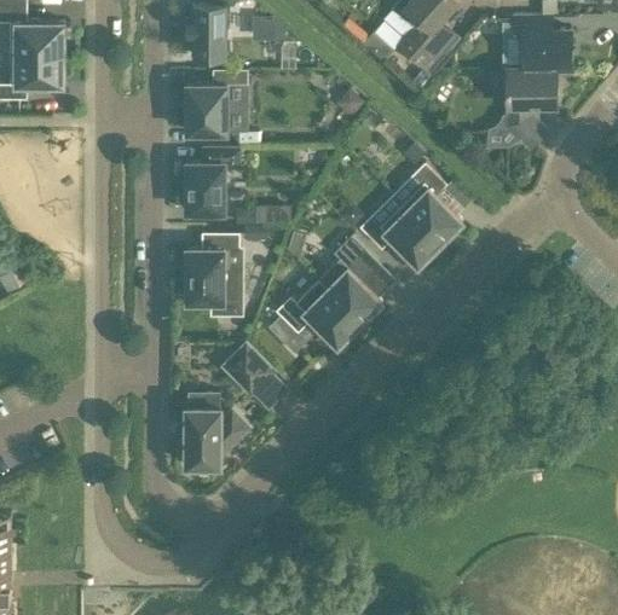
[(206,0),(206,5),(192,5),(192,21),(186,21),(186,36),(192,36),(192,56),(226,56),(226,6),(234,6),(234,5),(238,0),(206,0)]
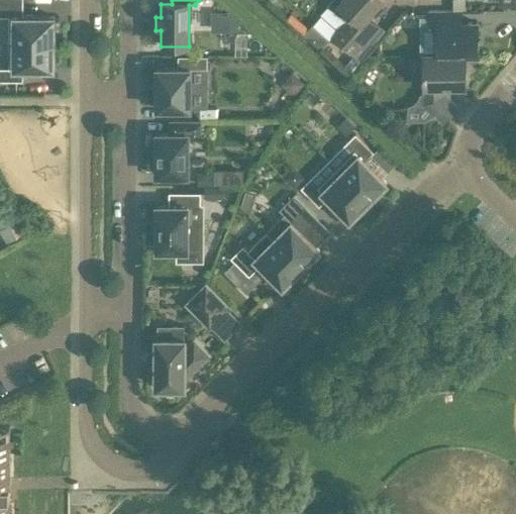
[(346,24),(340,30),(333,39),(354,58),(363,49),(379,31),(367,20),(383,2),(380,0),(331,0),(326,7),(346,24)]
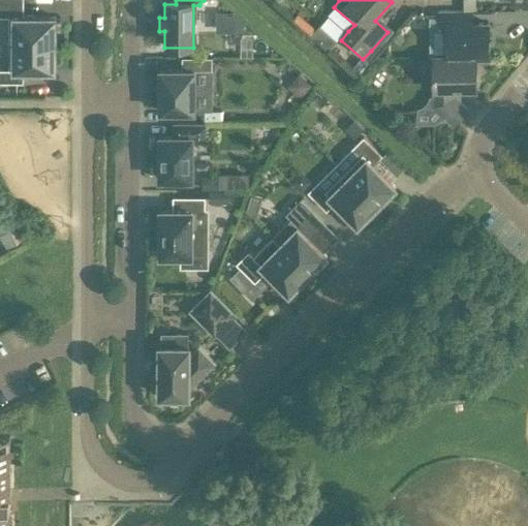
[(23,4),(0,3),(0,19),(7,19),(7,45),(54,45),(54,19),(23,19),(23,4)]
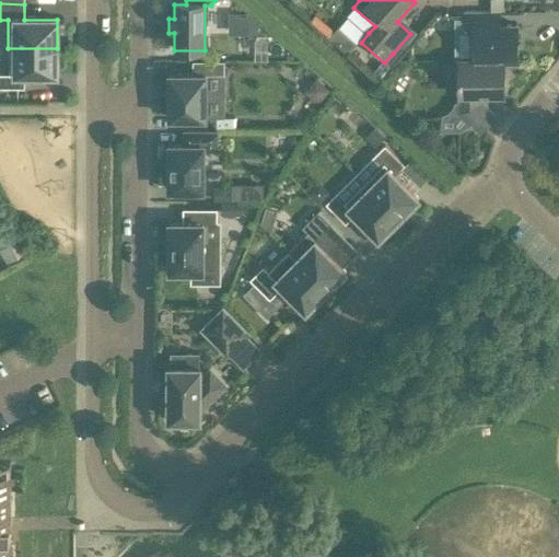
[(255,20),(246,12),(246,15),(246,35),(255,35),(255,20)]
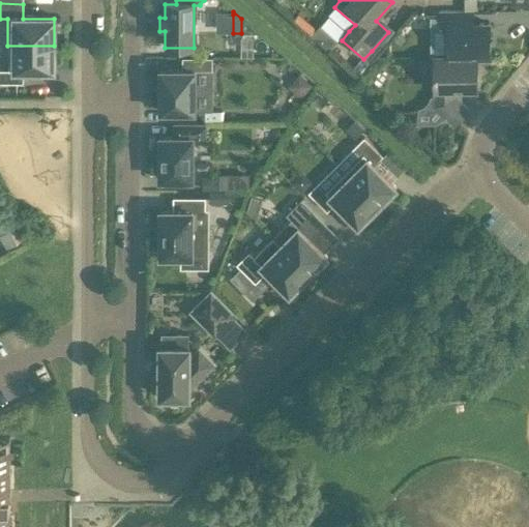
[(475,61),(488,60),(488,27),(472,27),(471,13),(438,15),(439,28),(447,28),(448,59),(433,60),(448,60),(475,60),(475,61)]
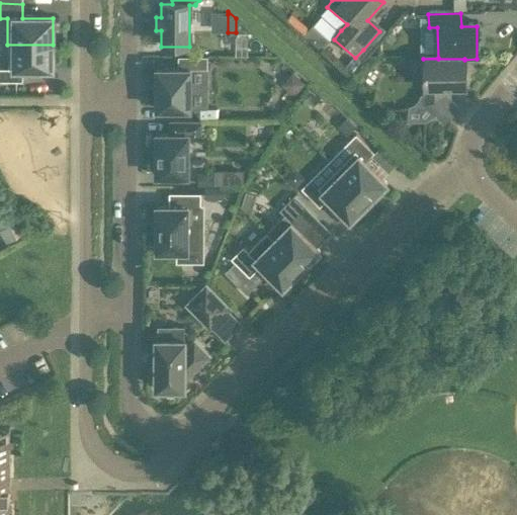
[(309,29),(304,34),(321,50),(330,39),(313,25),(309,29)]
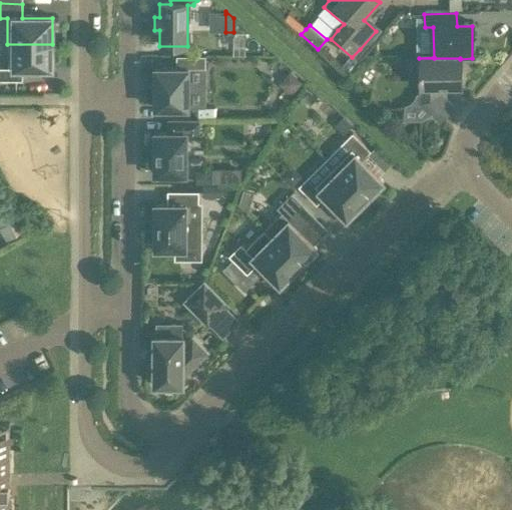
[(52,44),(7,44),(7,70),(0,69),(0,82),(21,82),(21,70),(52,70),(52,44)]
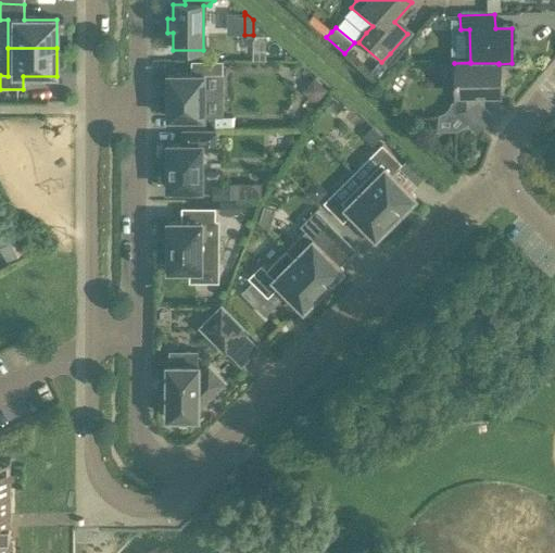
[(167,76),(167,120),(203,120),(203,77),(222,77),(222,63),(190,63),(190,76),(167,76)]
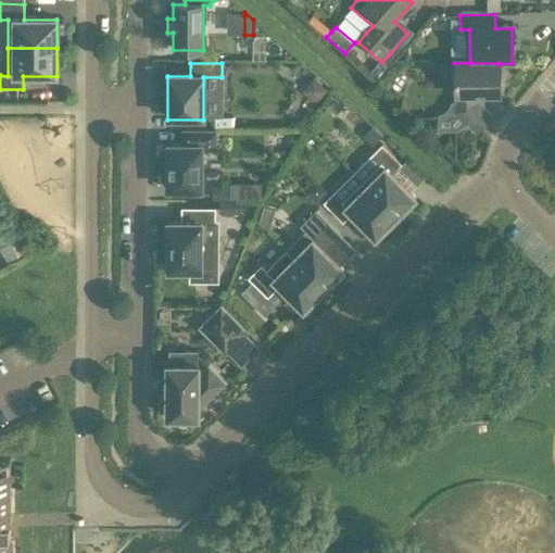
[(470,63),(454,63),(455,115),(476,135),(490,121),(476,105),(476,99),(500,98),(499,64),(499,63),(470,63)]
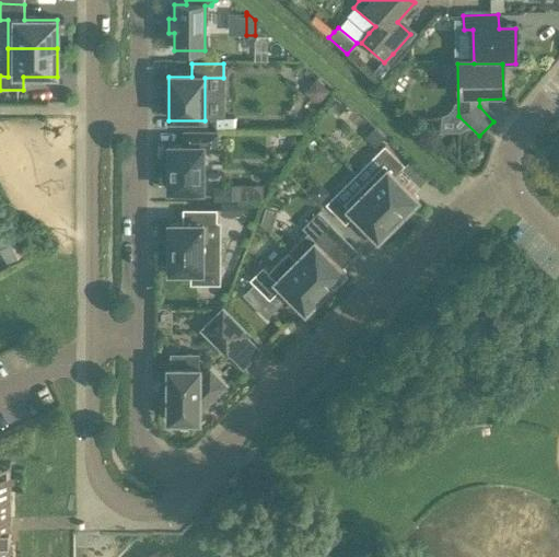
[(307,88),(307,96),(317,104),(329,91),(315,78),(307,88)]
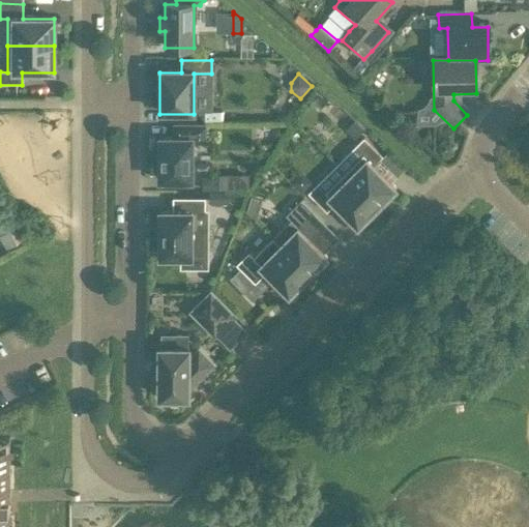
[(354,122),(345,133),(354,142),(363,132),(354,122)]
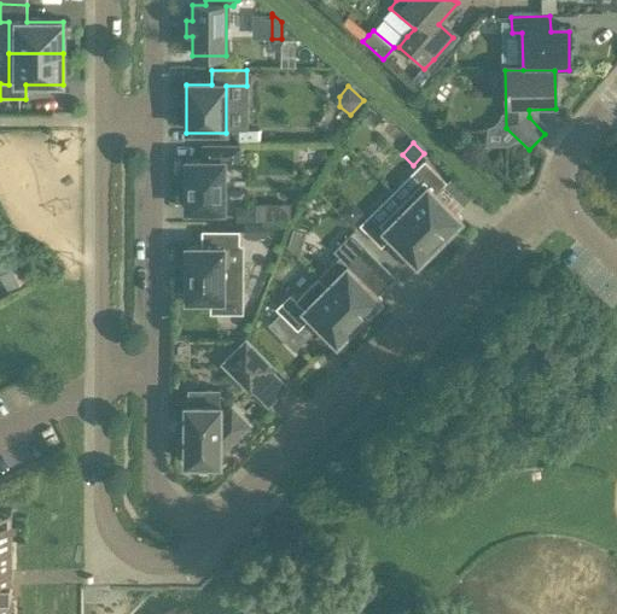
[(239,147),(202,147),(202,163),(186,163),(186,212),(223,212),(223,168),(239,168),(239,147)]
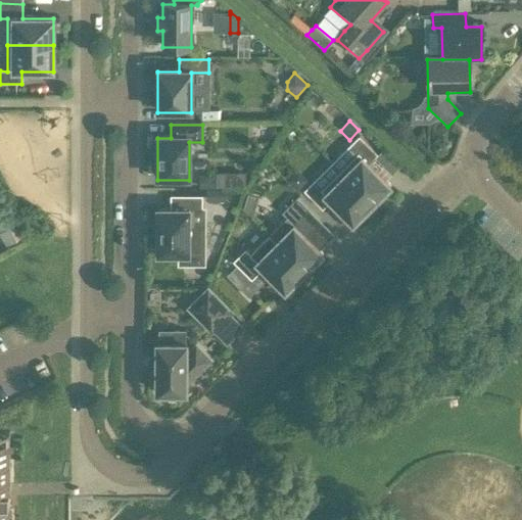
[(358,155),(339,174),(375,209),(385,199),(382,196),(391,188),(369,166),(377,156),(359,138),(349,147),(358,155)]
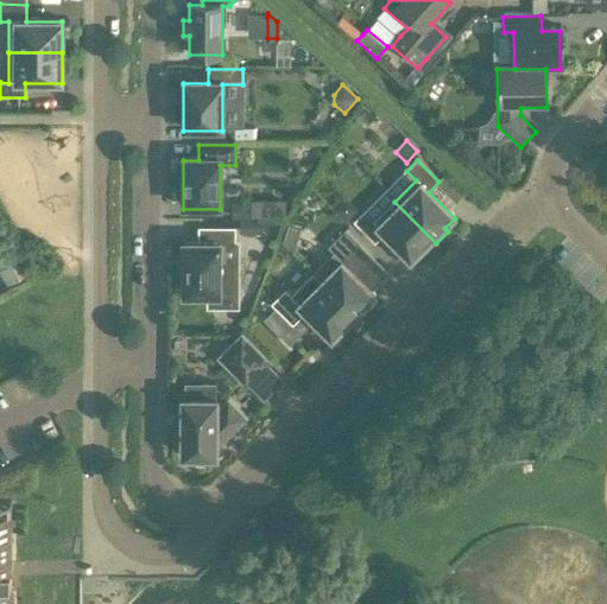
[(351,207),(345,201),(333,213),(345,223),(349,217),(351,207)]
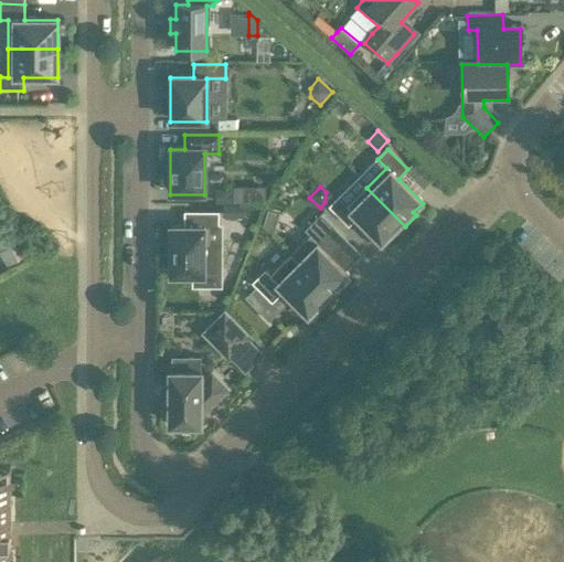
[(358,219),(382,243),(391,234),(394,236),(405,226),(366,188),(347,208),(338,199),(328,209),(348,229),(358,219)]
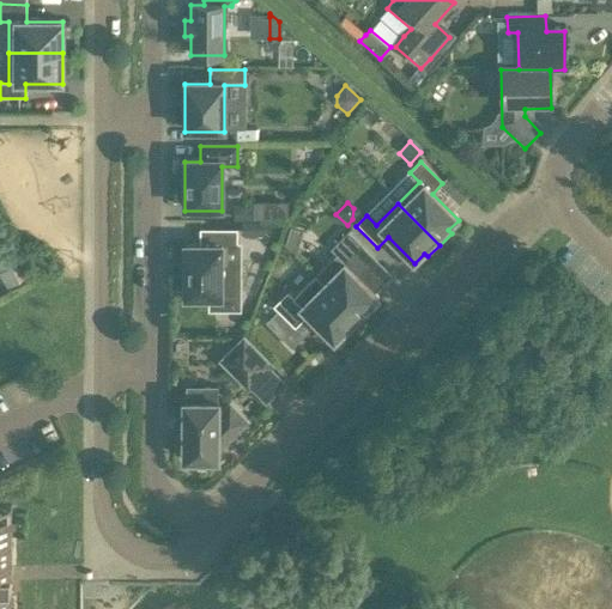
[(232,223),(252,223),(252,221),(252,206),(232,206),(232,223)]
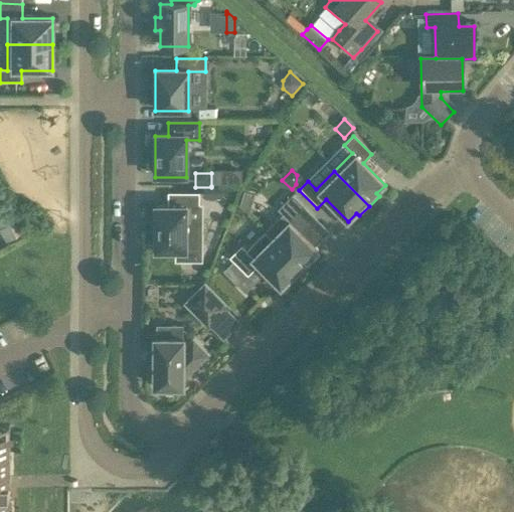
[(221,188),(203,188),(202,200),(221,200),(221,188)]
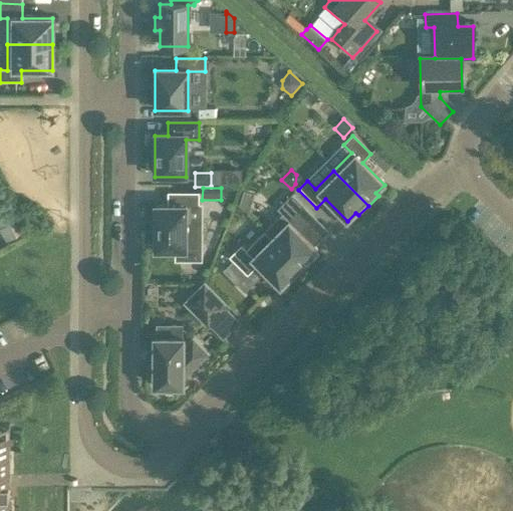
[(186,208),(198,208),(199,194),(167,194),(167,207),(155,207),(155,250),(184,250),(184,262),(201,262),(200,248),(195,248),(195,223),(186,223),(186,208)]
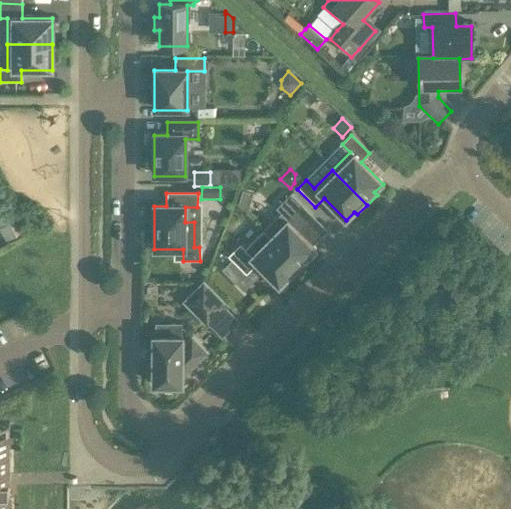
[(277,210),(288,221),(271,239),(264,232),(264,233),(299,267),(316,250),(304,236),(304,227),(308,223),(286,201),(277,210)]
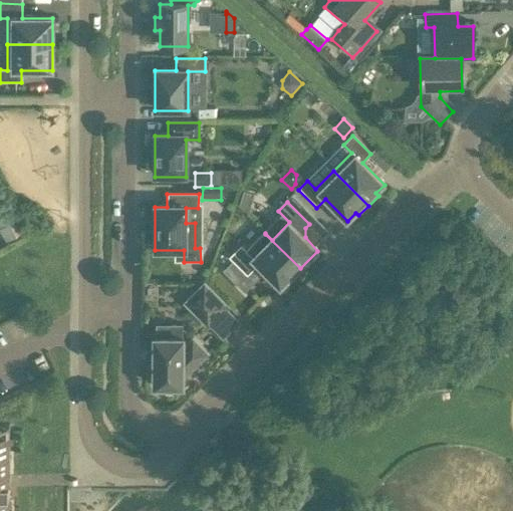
[(265,234),(247,252),(242,248),(231,259),(249,277),(260,265),(282,287),(300,268),(265,234)]
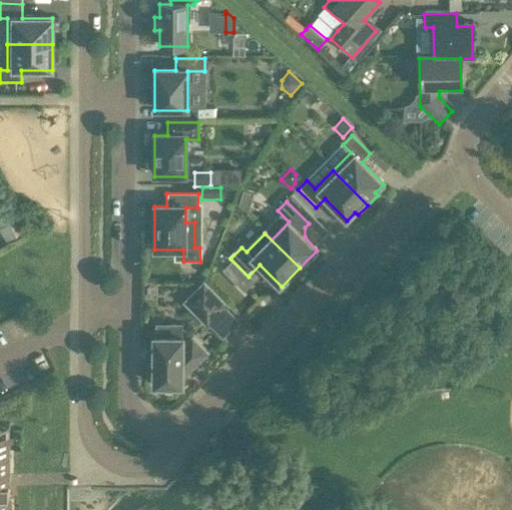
[(203,282),(186,299),(210,322),(227,305),(203,282)]
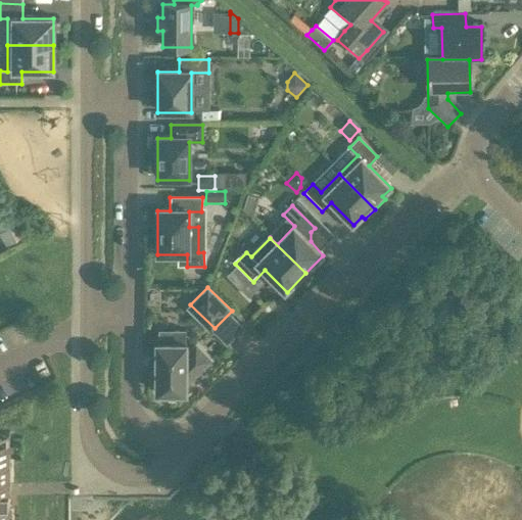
[(210,363),(196,347),(187,357),(187,345),(157,345),(157,394),(164,394),(165,398),(168,402),(172,403),(176,402),(179,398),(180,394),(187,394),(187,386),(189,384),(190,385),(196,379),(195,378),(210,363)]
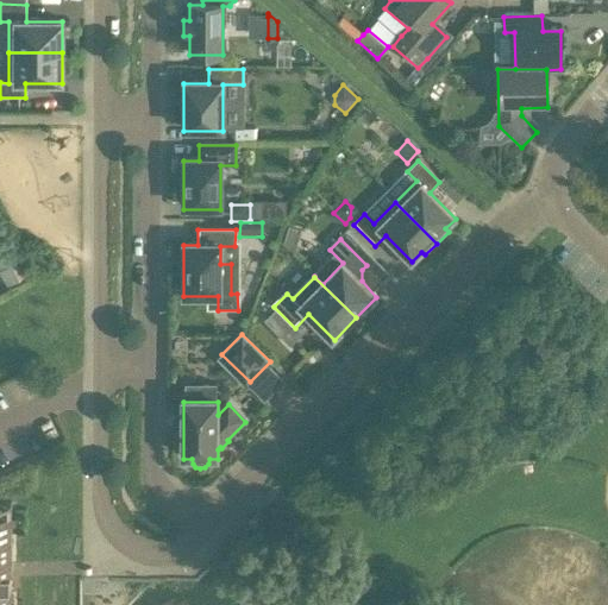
[(11,604),(11,506),(0,506),(0,604),(11,604)]
